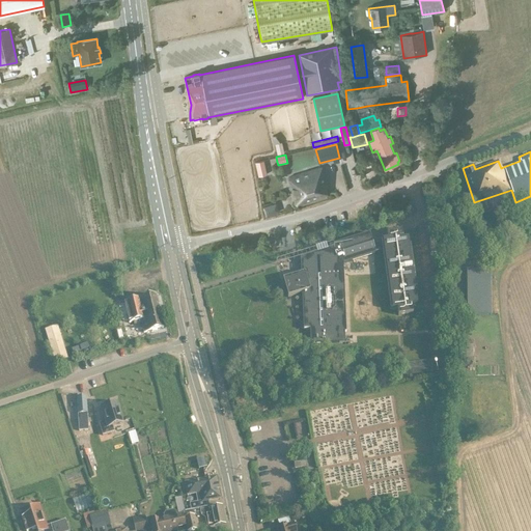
[(263,161),(255,163),(258,176),(266,174),(263,161)]
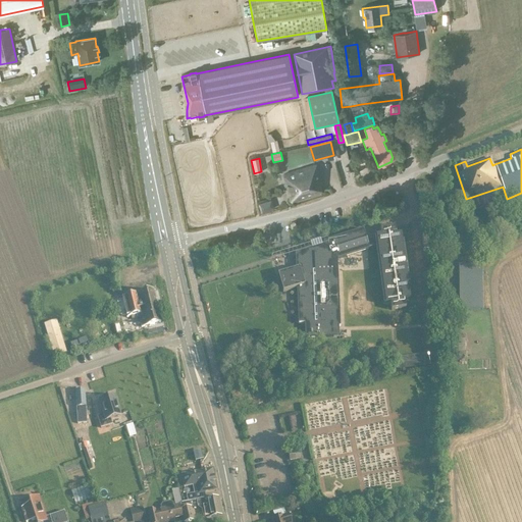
[(317,165),(284,175),(293,202),(322,193),(319,186),(322,185),(317,165)]
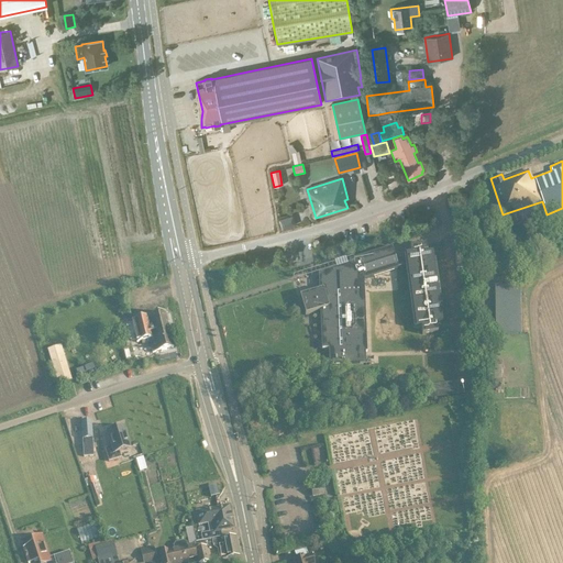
[(293,216),(279,220),(282,230),(296,225),(293,216)]
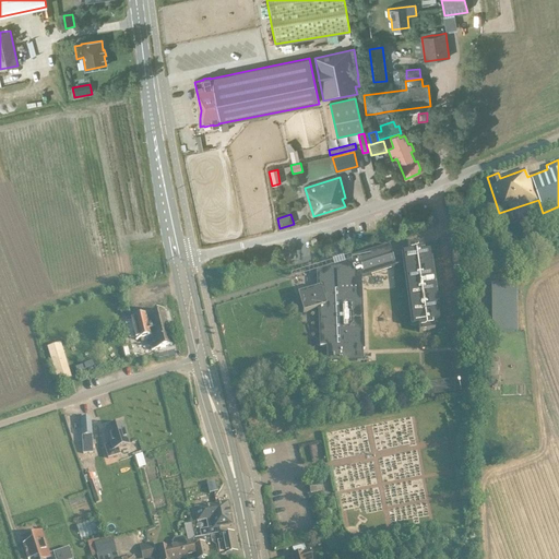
[(324,345),(324,361),(355,359),(354,349),(363,348),(359,288),(357,288),(356,277),(359,277),(359,276),(401,263),(408,325),(415,324),(416,331),(431,329),(430,320),(436,319),(427,250),(421,251),(420,242),(404,244),(405,251),(399,252),(400,257),(391,260),(387,245),(344,258),(345,261),(340,263),(318,270),(318,286),(298,292),(304,311),(317,307),(318,345),(324,345)]
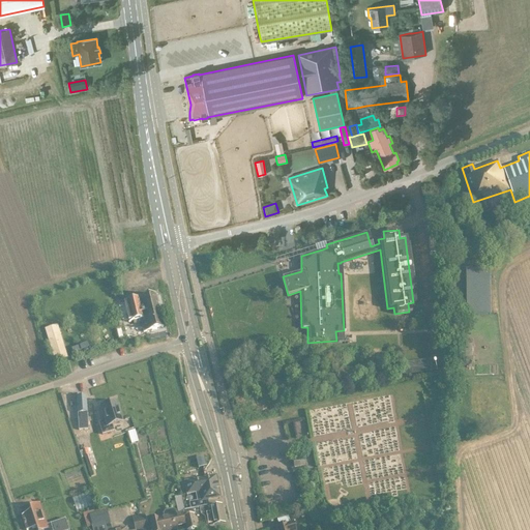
[(459,233),(460,244),(467,244),(467,232),(459,233)]
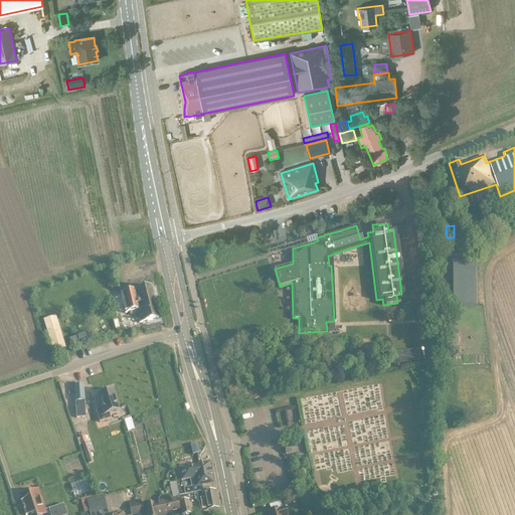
[(453,303),(475,304),(475,261),(453,261),(453,303)]
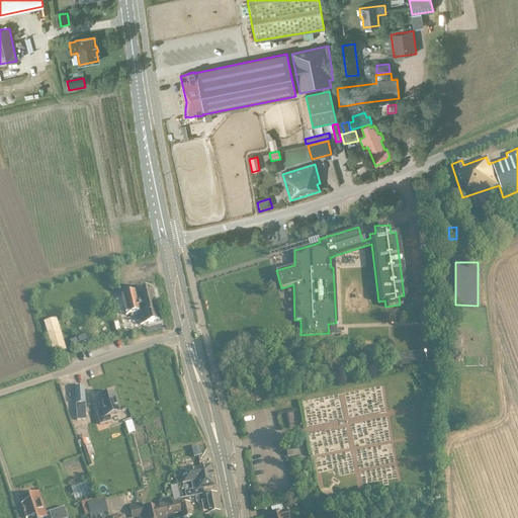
[(158,318),(150,287),(119,294),(123,314),(136,311),(139,323),(158,318)]
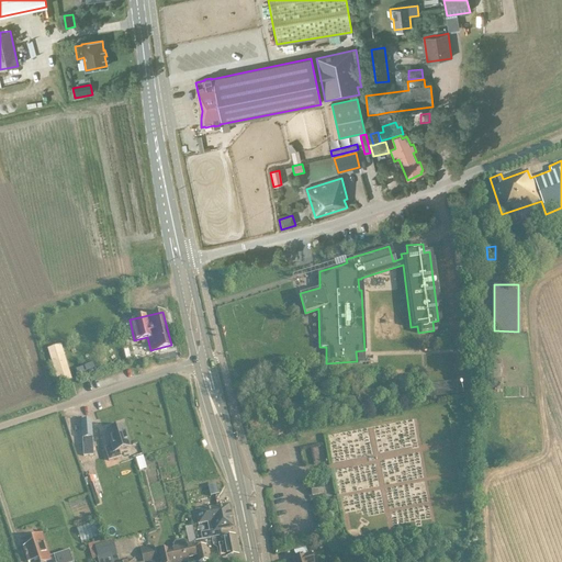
[(45,347),(56,382),(69,379),(58,343),(45,347)]
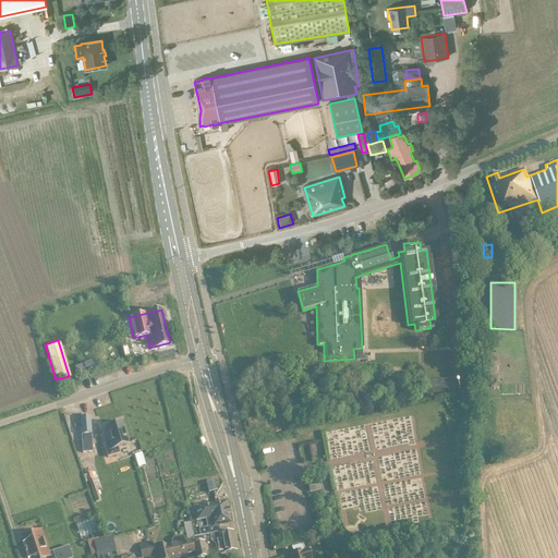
[(89,360),(73,366),(75,371),(91,365),(89,360)]
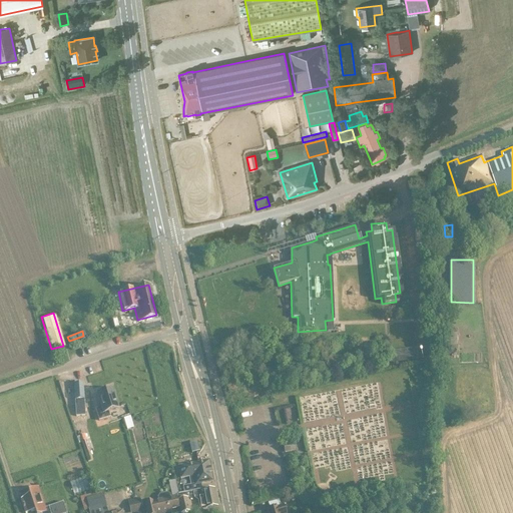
[(456,332),(445,333),(445,347),(455,348),(456,332)]
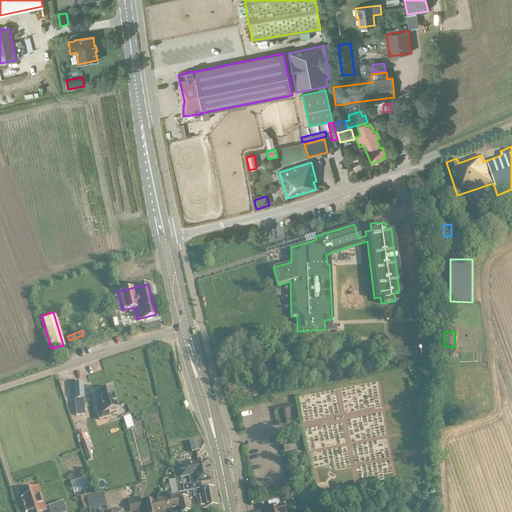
[(414,345),(385,349),(387,361),(415,357),(414,345)]
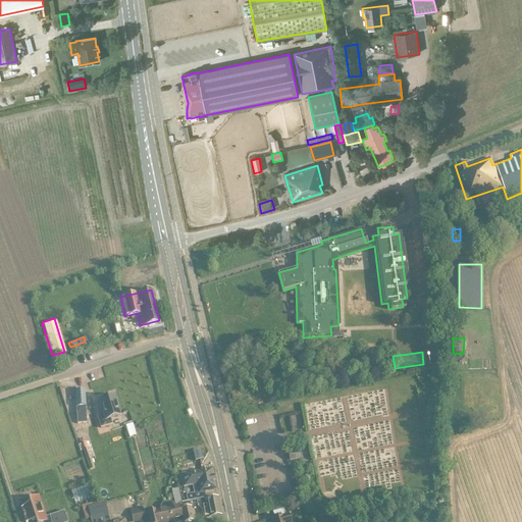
[(74,390),(76,423),(85,423),(84,390),(74,390)]
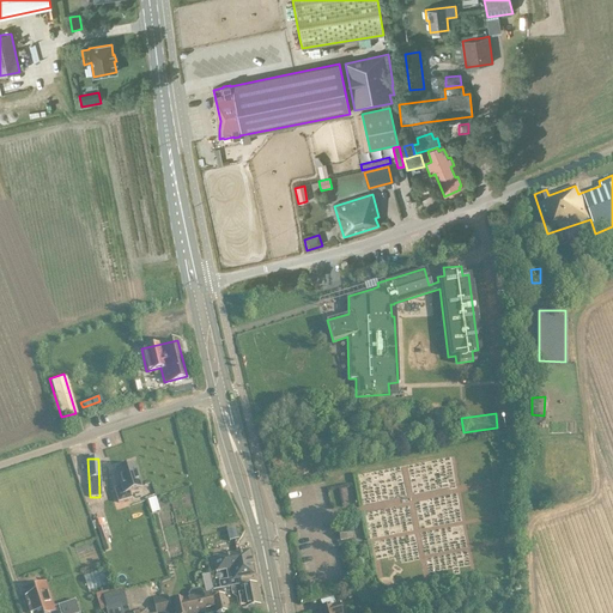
[(132,463),(114,468),(119,485),(111,487),(115,502),(129,497),(127,490),(139,486),(132,463)]
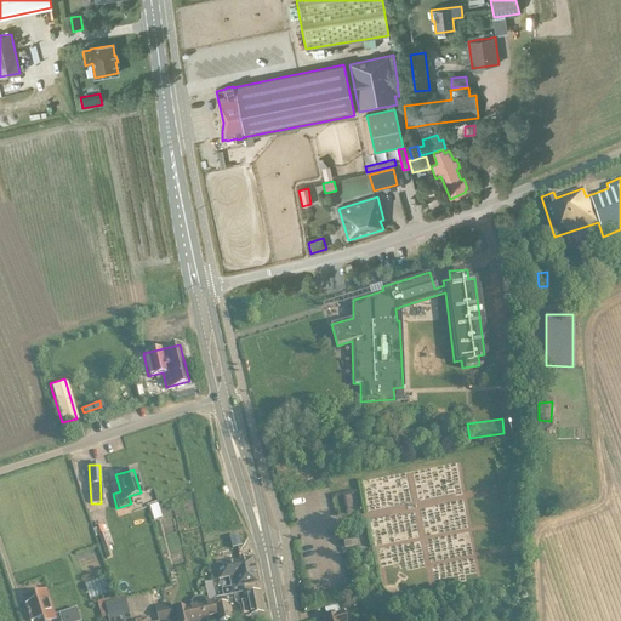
[(100,525),(95,527),(97,535),(103,558),(109,556),(106,543),(108,543),(104,533),(102,534),(100,525)]
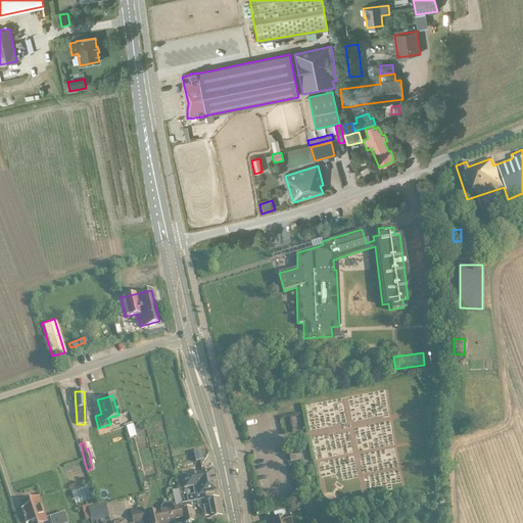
[(287,453),(288,460),(294,460),(299,459),(297,452),(287,453)]
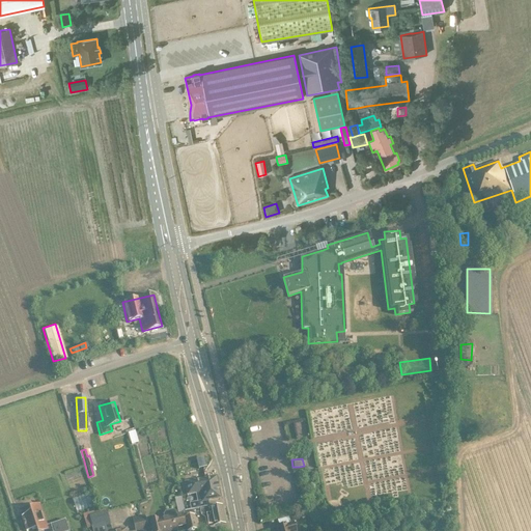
[(189,508),(191,508),(191,509),(202,507),(202,506),(207,505),(206,500),(219,497),(215,475),(183,481),(185,494),(193,493),(195,501),(188,502),(189,508)]
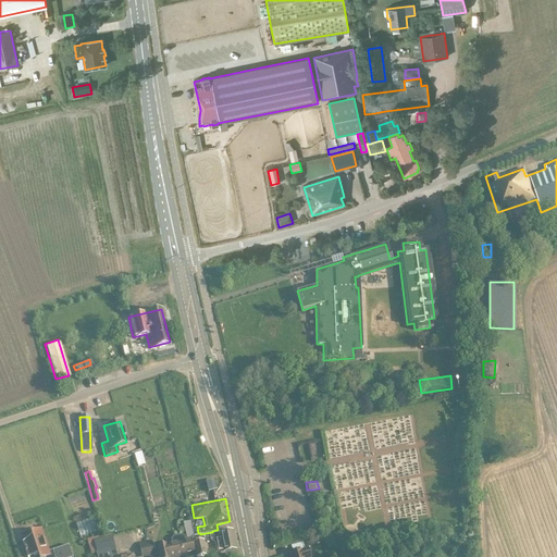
[(37,556),(70,556),(66,545),(47,552),(40,529),(29,532),(31,535),(21,542),(26,556),(36,554),(37,556)]
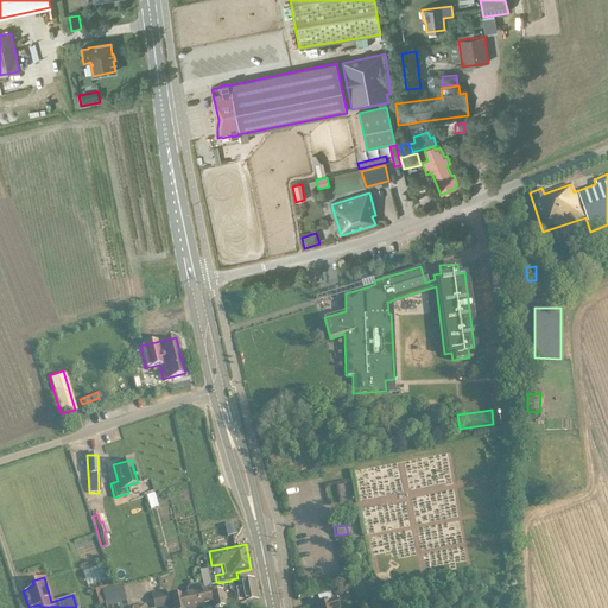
[(255,599),(251,578),(228,583),(229,589),(233,591),(235,602),(255,599)]
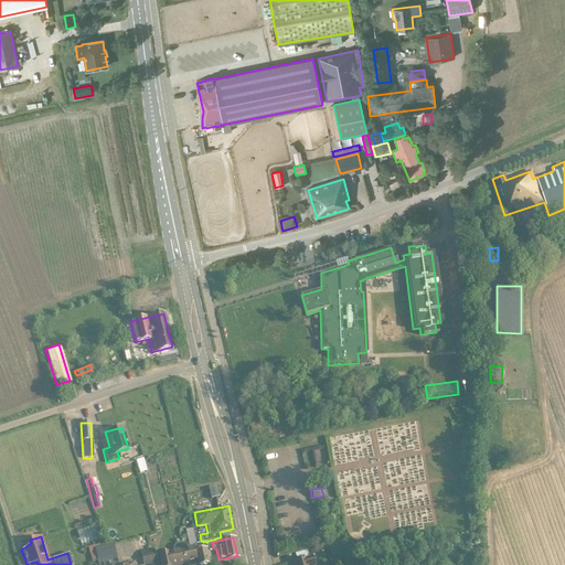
[(324,545),(323,540),(311,543),(313,548),(324,545)]
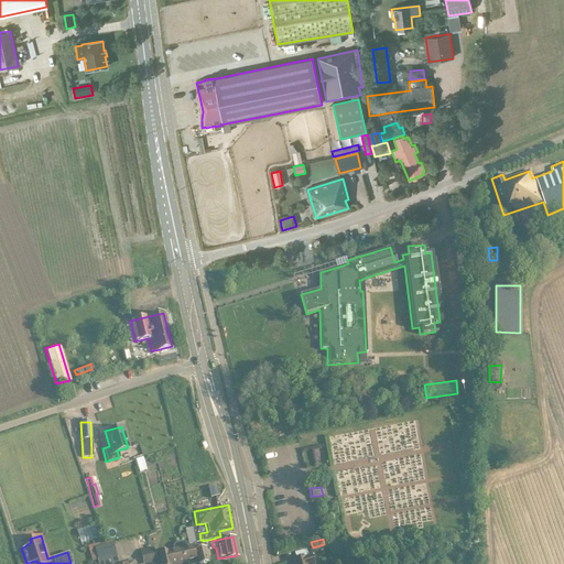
[(194,557),(191,545),(191,544),(186,545),(185,542),(182,540),(173,542),(171,545),(172,550),(158,553),(160,563),(176,563),(185,562),(187,563),(196,562),(195,557),(194,557)]
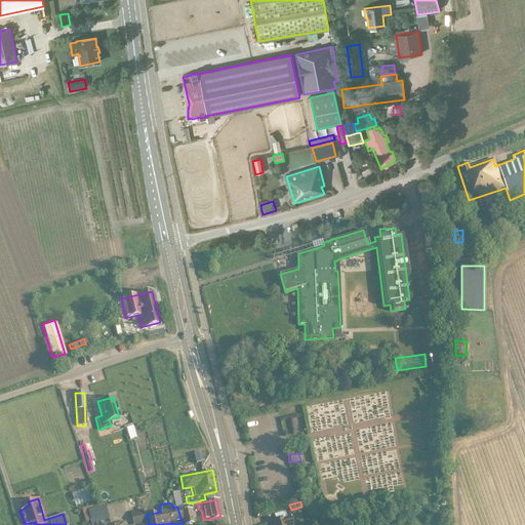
[(184,524),(193,522),(189,503),(179,506),(184,524)]
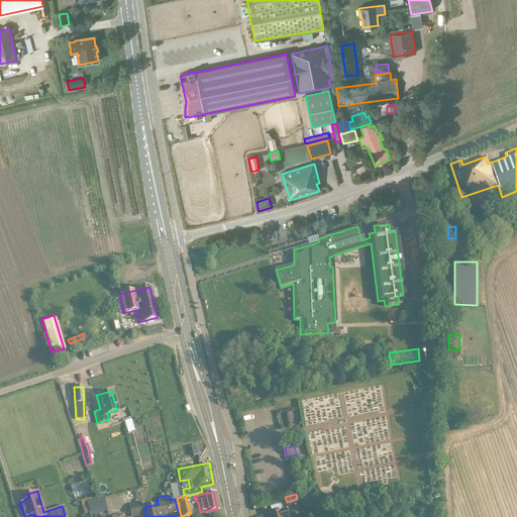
[(84,498),(79,500),(83,513),(87,512),(88,516),(121,516),(121,514),(109,516),(107,516),(102,498),(100,499),(85,502),(84,498)]
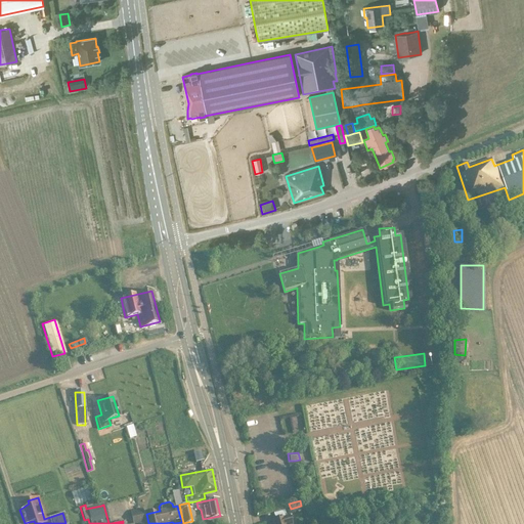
[(129,510),(132,523),(144,521),(141,507),(129,510)]
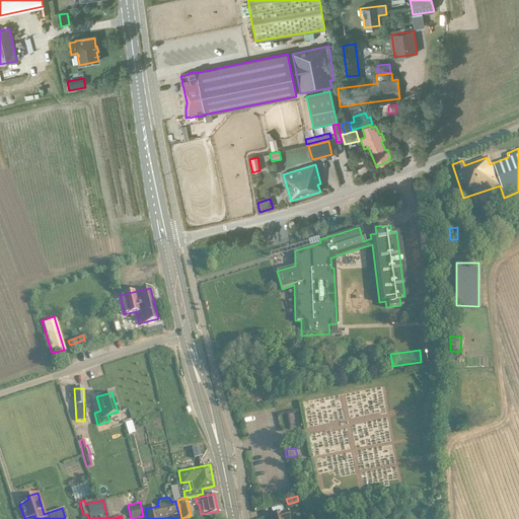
[(287,518),(285,511),(282,512),(281,506),(280,504),(270,507),(272,514),(268,515),(269,518),(287,518)]
